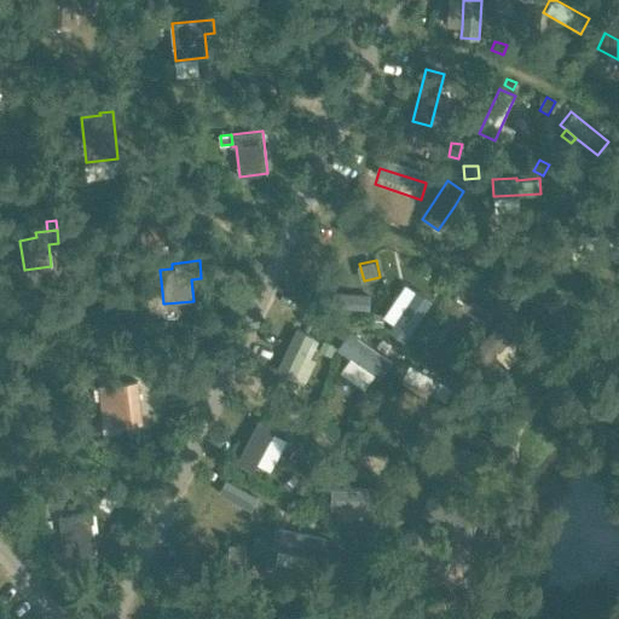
[(457,276),(451,289),(469,296),(482,302),(490,305),(496,291),(457,276)]
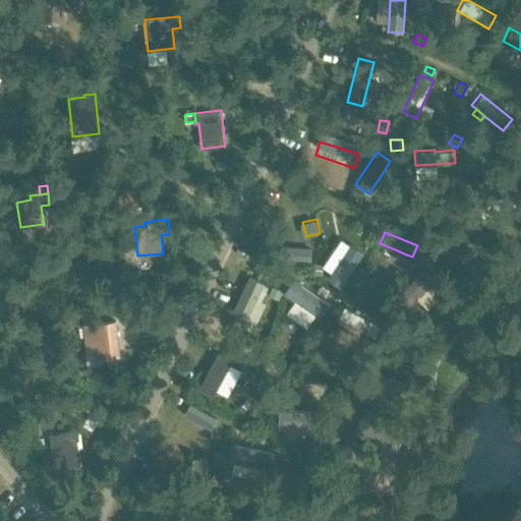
[(350,243),(328,278),(341,286),(363,251),(350,243)]
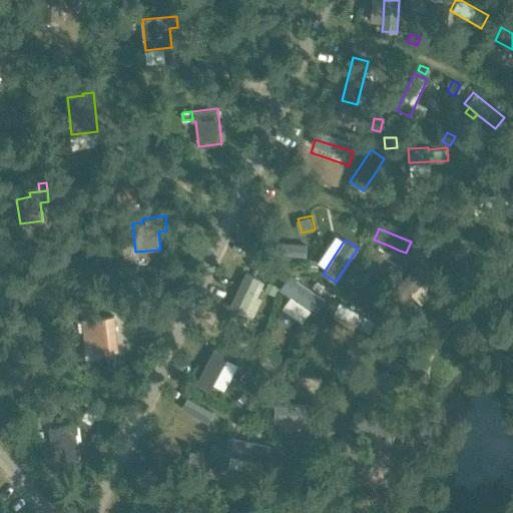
[(275,241),(274,252),(278,253),(305,257),(307,244),(275,241)]
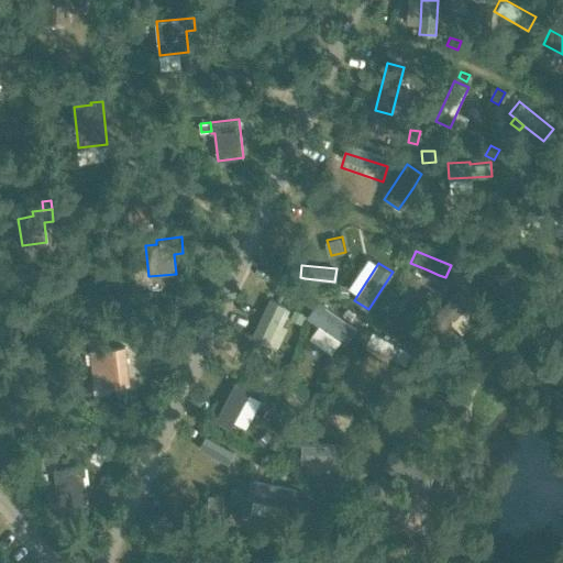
[(468,265),(461,272),(471,283),(477,276),(468,265)]
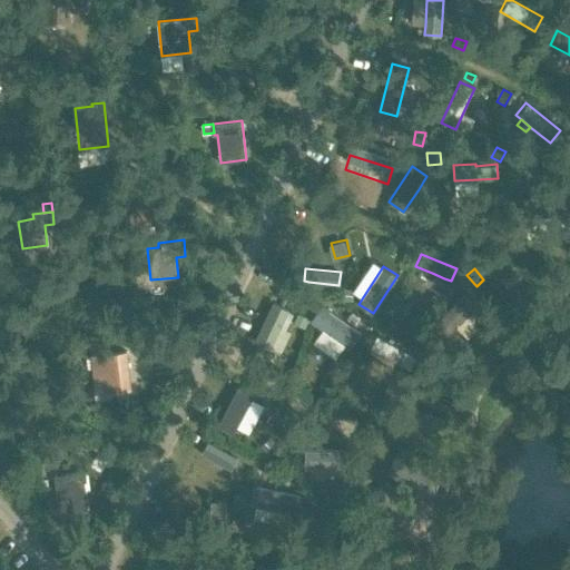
[(449,283),(440,296),(449,302),(457,288),(449,283)]
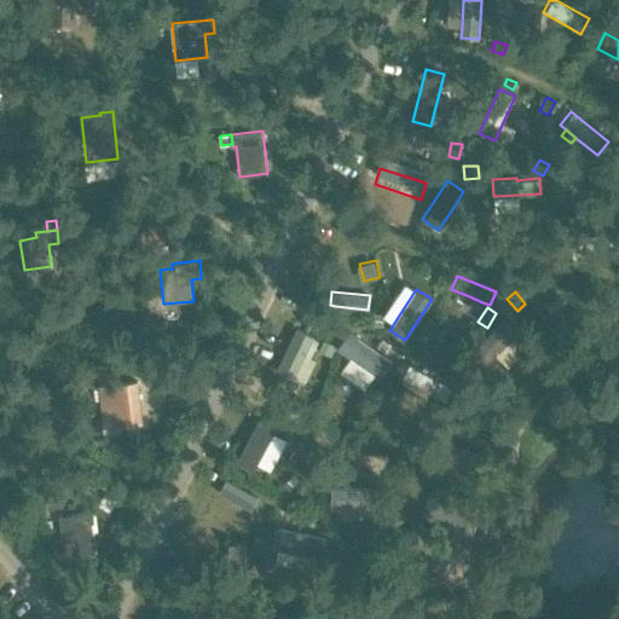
[(375,313),(374,325),(382,327),(383,314),(375,313)]
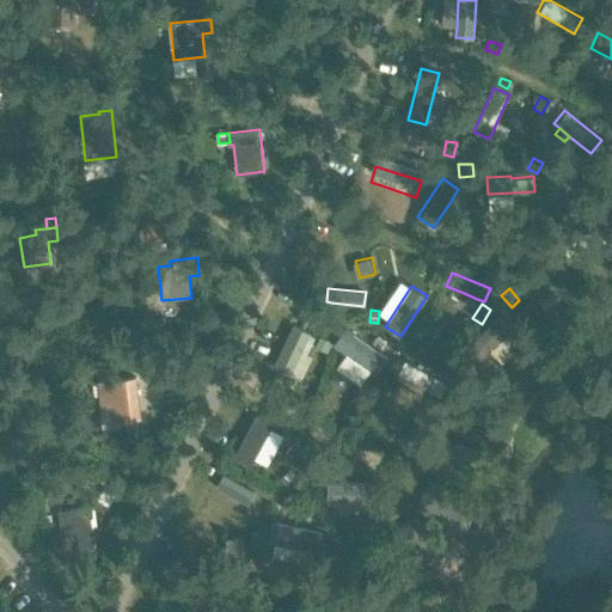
[(499,316),(460,353),(475,366),(512,329),(499,316)]
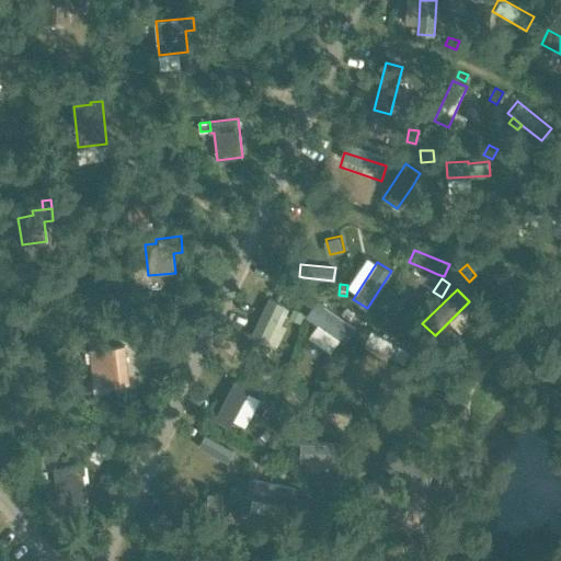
[(267,297),(249,336),(265,344),(284,305),(267,297)]
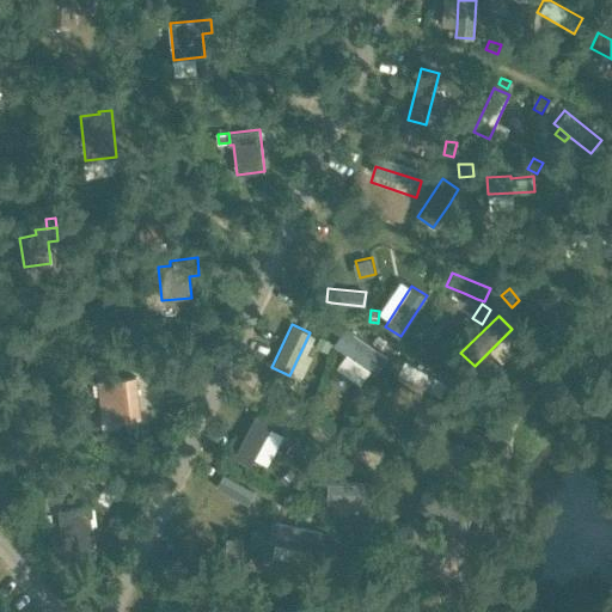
[(347,329),(336,344),(377,373),(387,359),(389,357),(347,329)]
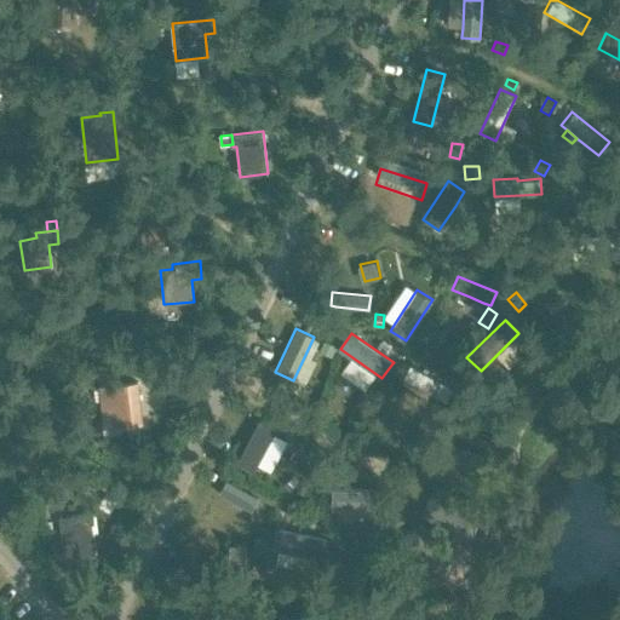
[(384,339),(379,346),(389,352),(394,345),(384,339)]
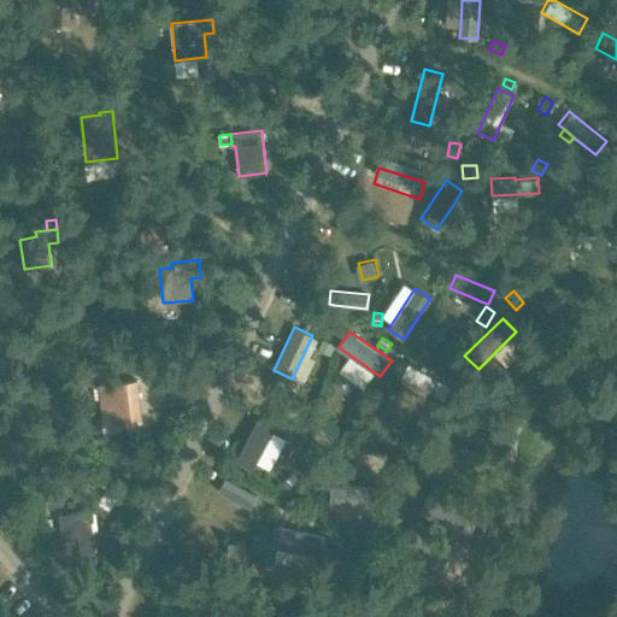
[(321,350),(331,354),(336,346),(325,340),(321,350)]
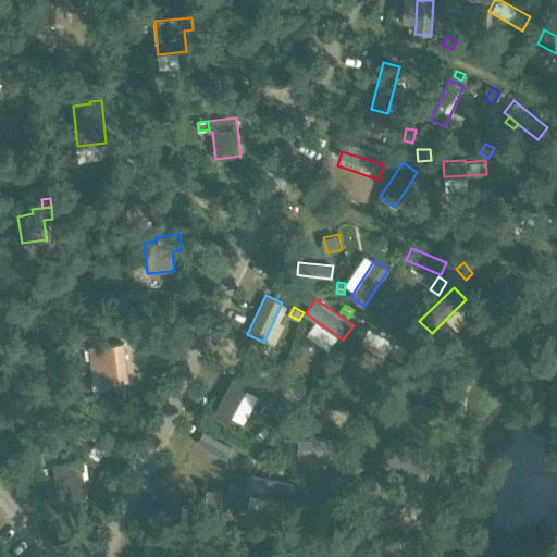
[(369,329),(362,339),(401,361),(408,349),(369,329)]
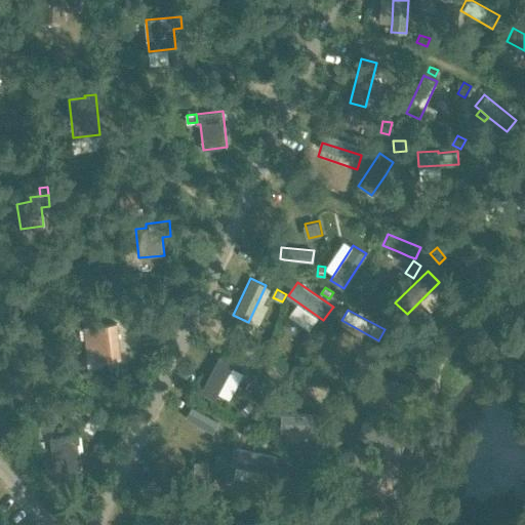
[(117,323),(85,327),(87,348),(95,347),(97,361),(122,358),(117,323)]
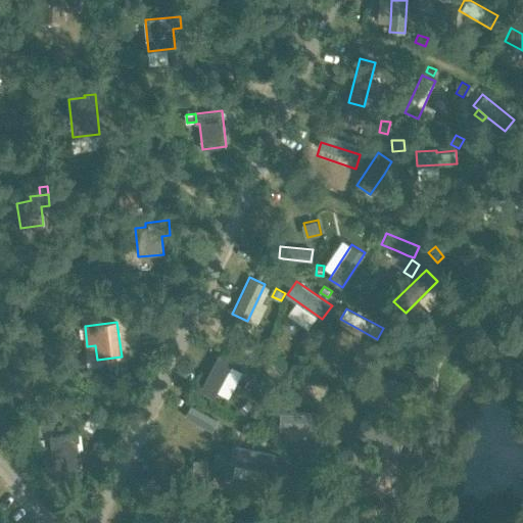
[(220,354),(201,390),(216,397),(234,363),(220,354)]
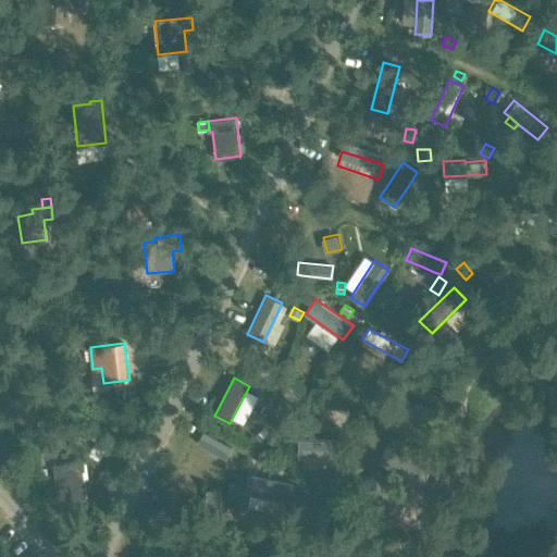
[(351,390),(346,398),(356,404),(361,396),(351,390)]
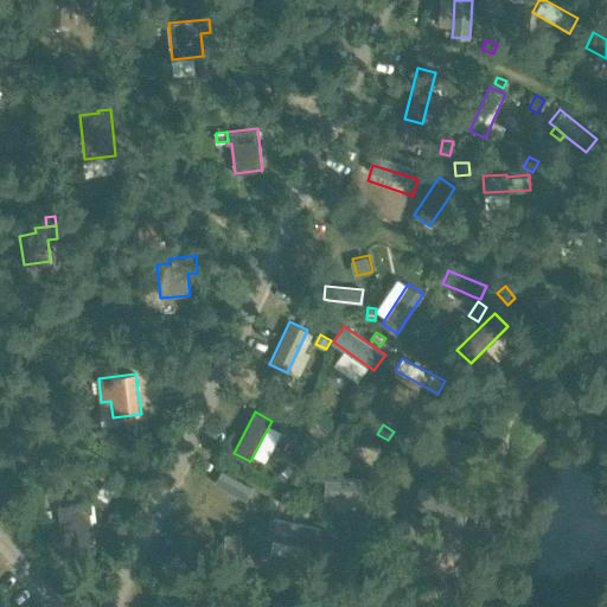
[(288,465),(279,473),(285,479),(294,472),(288,465)]
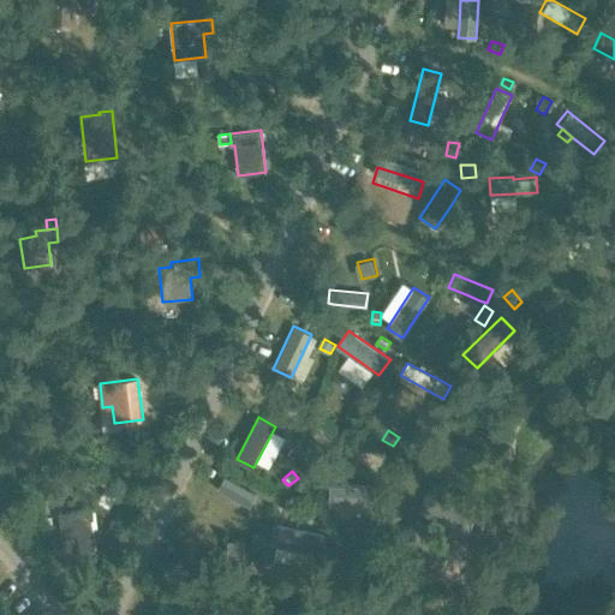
[(224,477),(216,489),(248,507),(255,494),(224,477)]
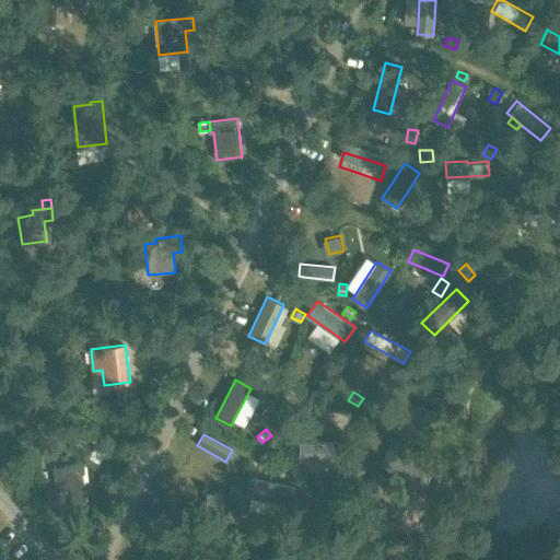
[(391,440),(377,466),(421,487),(433,462),(391,440)]
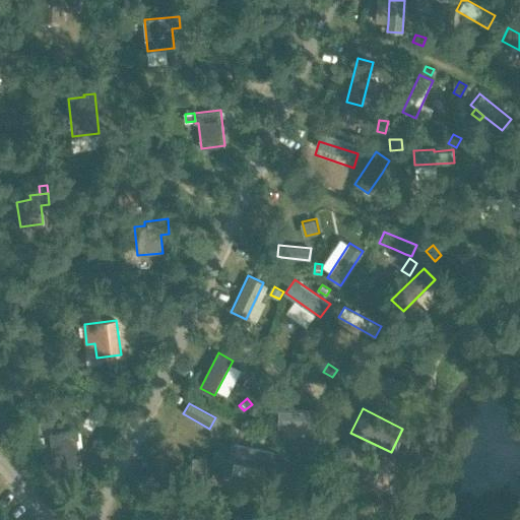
[(277,410),(276,425),(315,426),(316,411),(277,410)]
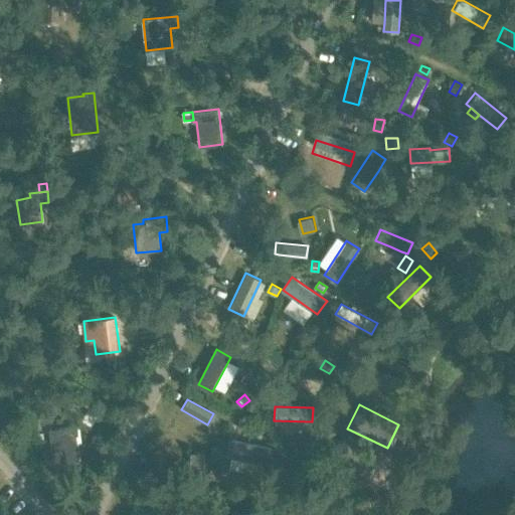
[(77,426),(49,431),(54,464),(80,461),(76,436),(79,436),(77,426)]
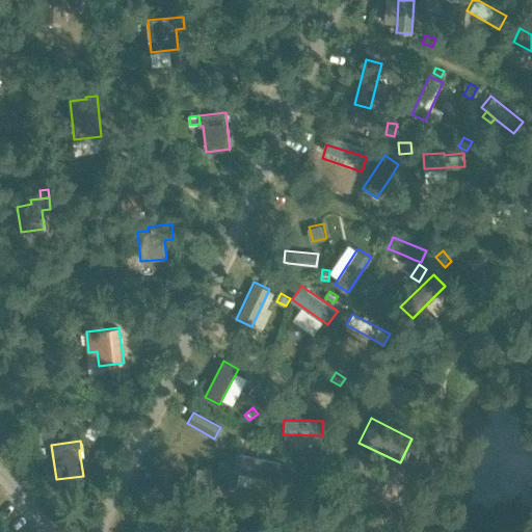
[(357,448),(342,470),(378,498),(394,476),(357,448)]
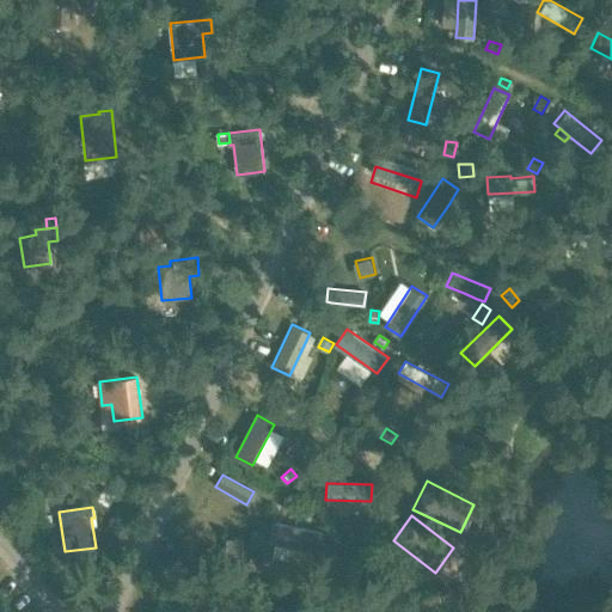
[(271,522),(268,540),(319,551),(323,532),(271,522)]
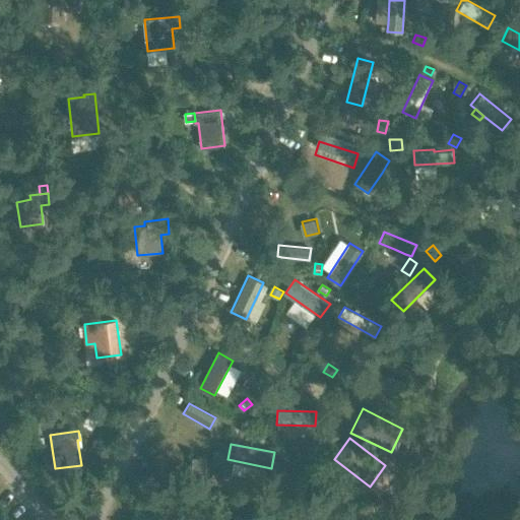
[(213,467),(209,479),(217,482),(221,471),(213,467)]
